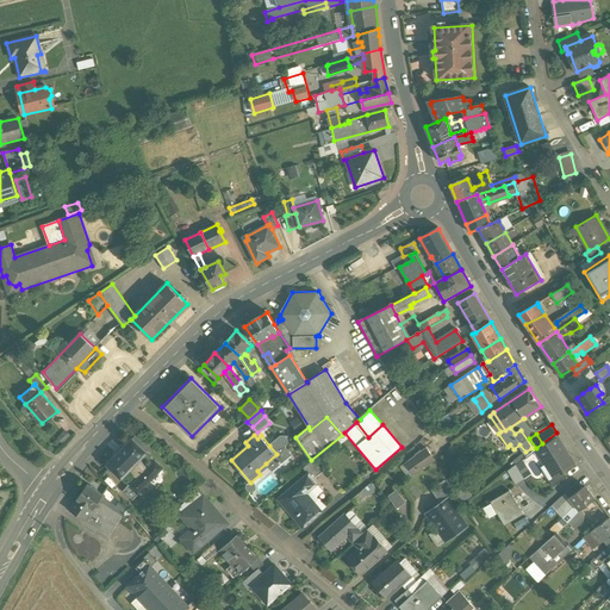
[(282,436),(269,446),(277,454),(282,462),(292,454),(285,446),(288,443),(288,440),(286,436),(282,436)]
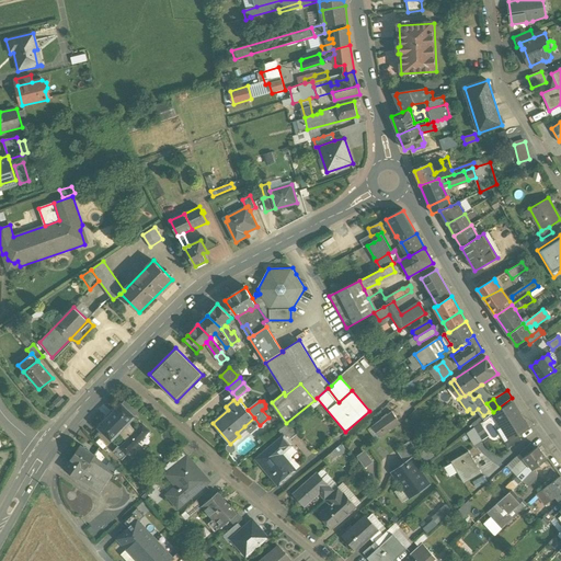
[(135,416),(121,403),(110,415),(124,428),(135,416)]
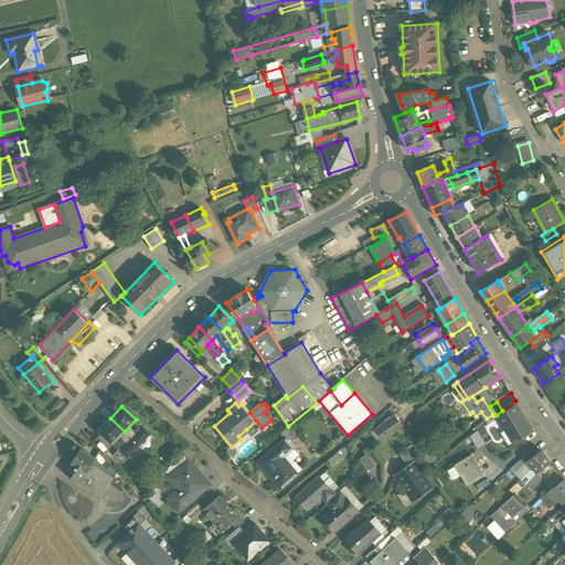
[(516,406),(498,417),(505,430),(507,429),(514,441),(522,437),(532,430),(516,406)]
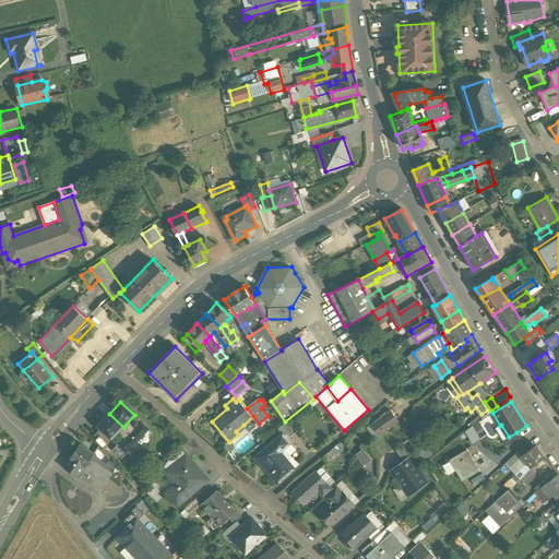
[(385,413),(380,417),(381,418),(371,425),(380,437),(399,423),(393,416),(394,416),(391,411),(385,414),(385,413)]
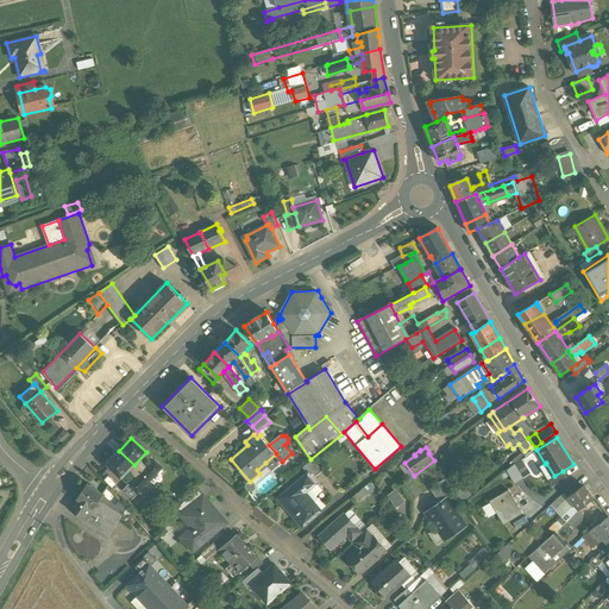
[(135,465),(119,451),(107,464),(121,478),(135,465)]
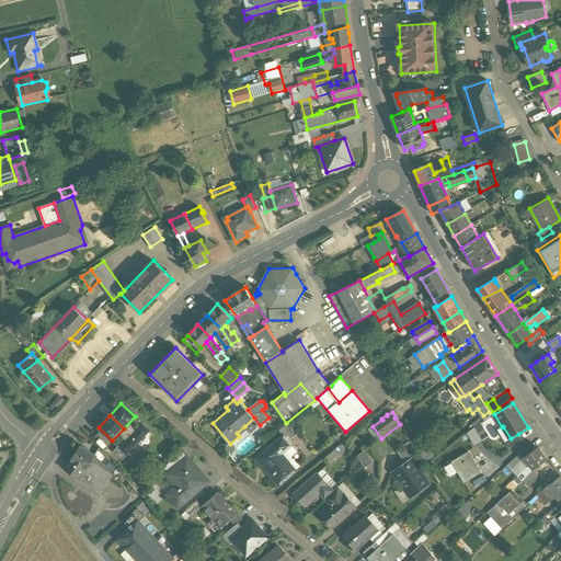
[(137,418),(121,435),(126,439),(142,422),(137,418)]
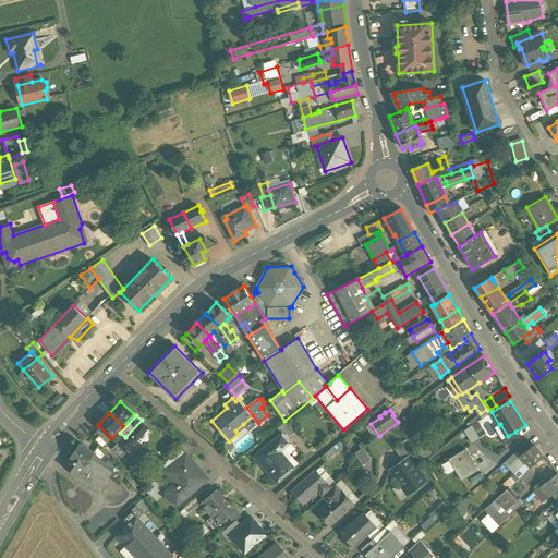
[(253,415),(243,424),(249,431),(258,423),(253,415)]
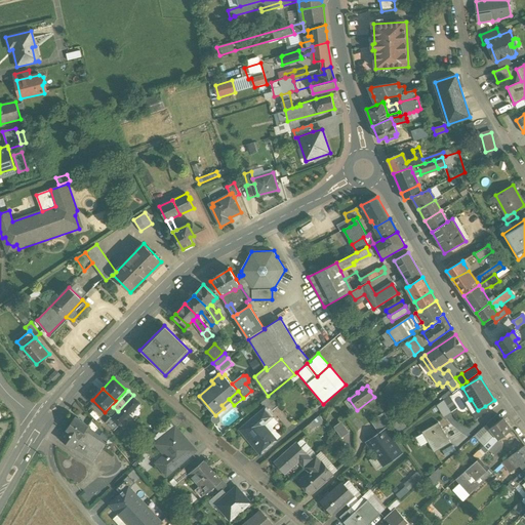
[(451,411),(457,408),(450,394),(444,396),(451,411)]
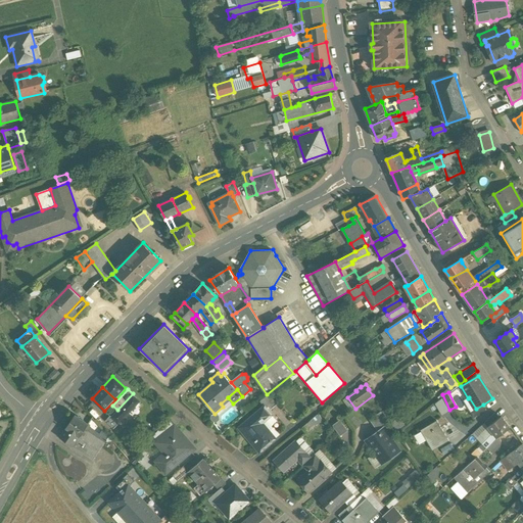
[(269,394),(260,401),(265,407),(265,406),(267,409),(269,407),(271,410),(277,405),(269,394)]
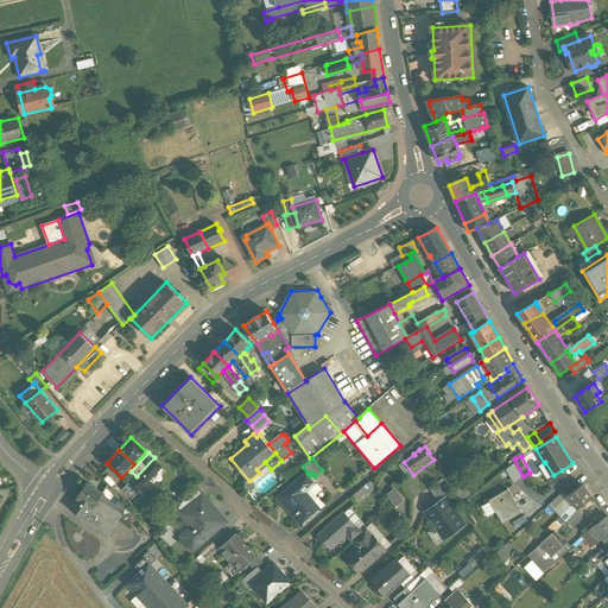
[(154,460),(143,473),(150,479),(162,467),(154,460)]
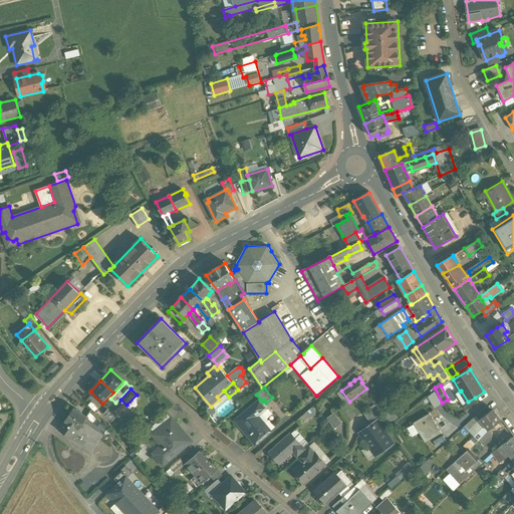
[(442,404),(435,392),(429,397),(436,408),(442,404)]
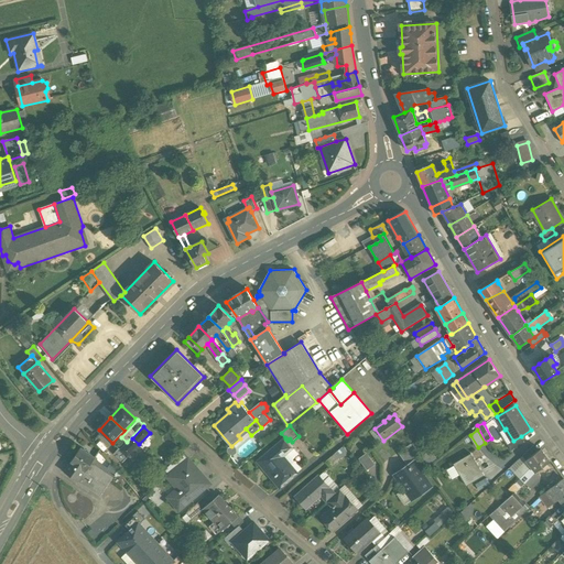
[(513,441),(507,444),(511,451),(524,443),(521,436),(513,441)]
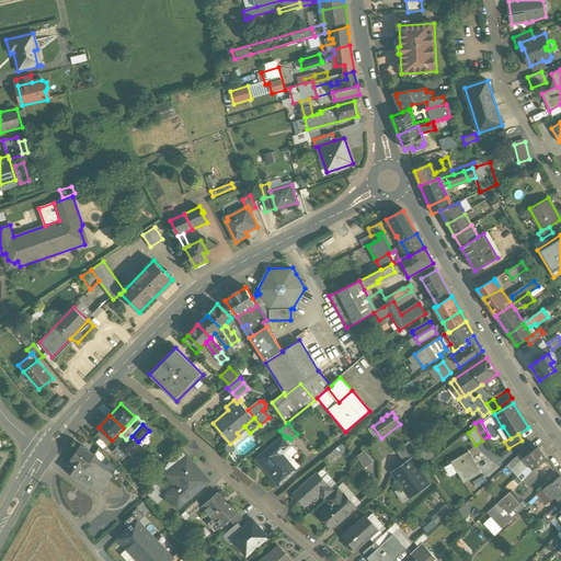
[(284,436),(256,459),(278,485),(297,470),(289,461),(293,458),(286,450),(293,445),(286,438),(284,435),(284,436)]
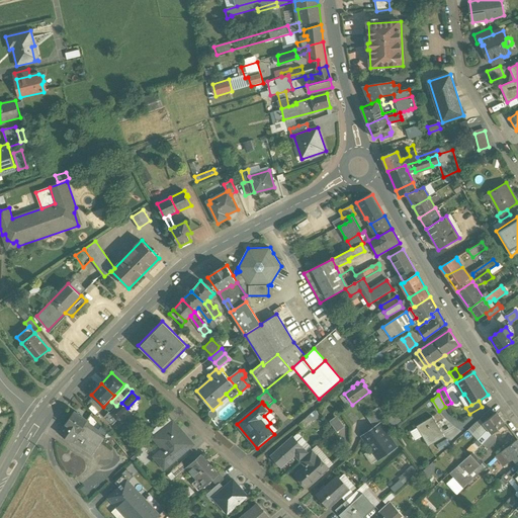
[(121,403),(111,414),(116,419),(121,414),(127,408),(121,403)]
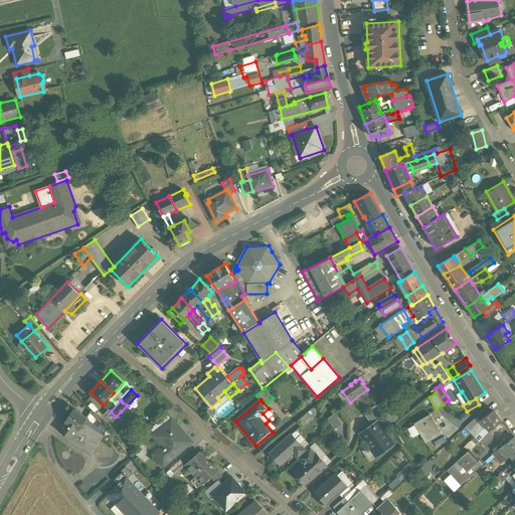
[(131,409),(127,405),(121,411),(125,415),(131,409)]
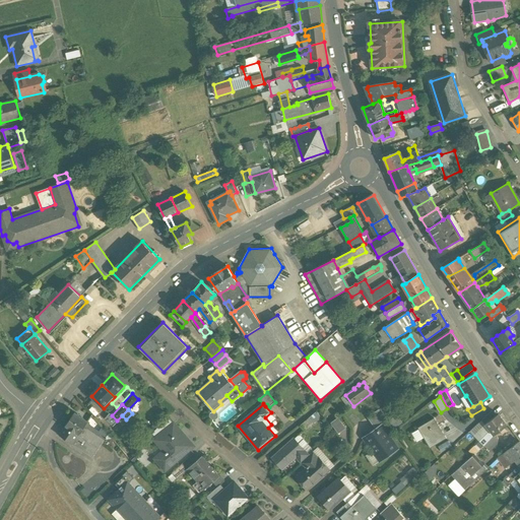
[(380,409),(368,417),(375,428),(385,420),(380,413),(380,409)]
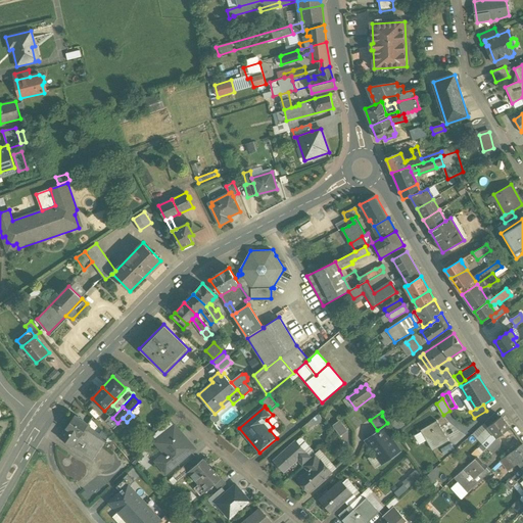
[(318,414),(311,421),(315,426),(323,420),(318,414)]
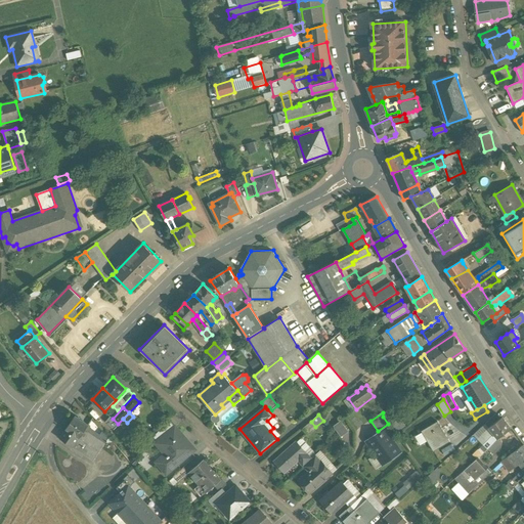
[(495,415),(485,424),(488,428),(499,419),(495,415)]
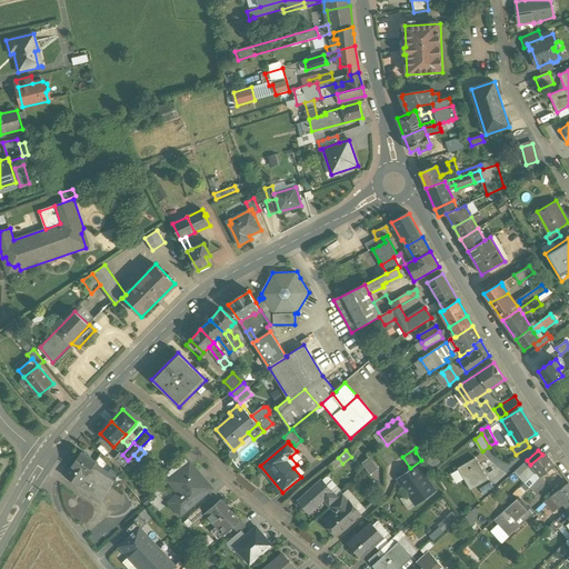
[(99,463),(83,452),(73,466),(79,470),(77,473),(85,478),(92,467),(95,469),(99,463)]
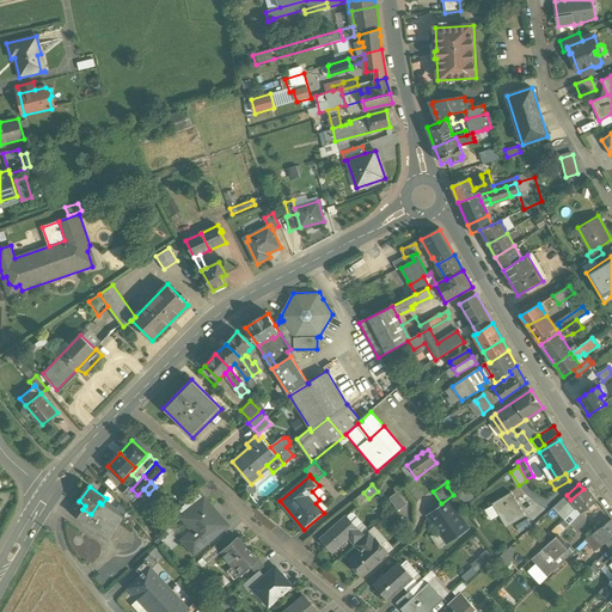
[(132,489),(128,487),(122,493),(132,501),(138,495),(132,489)]
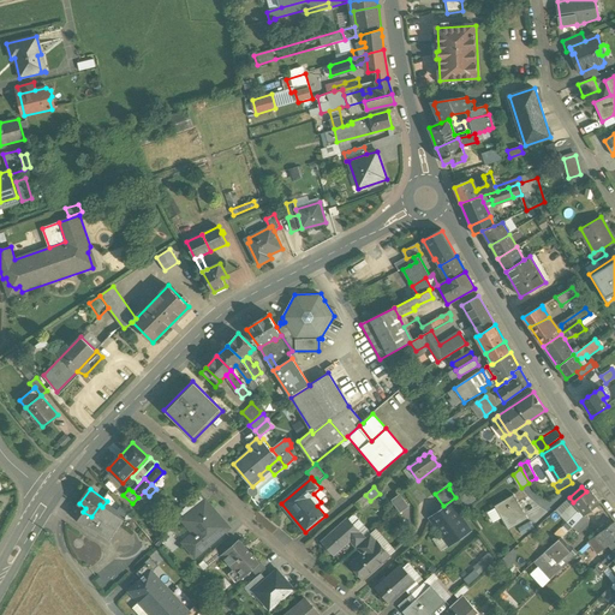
[(586,491),(573,502),(579,509),(584,514),(599,502),(590,489),(586,491)]
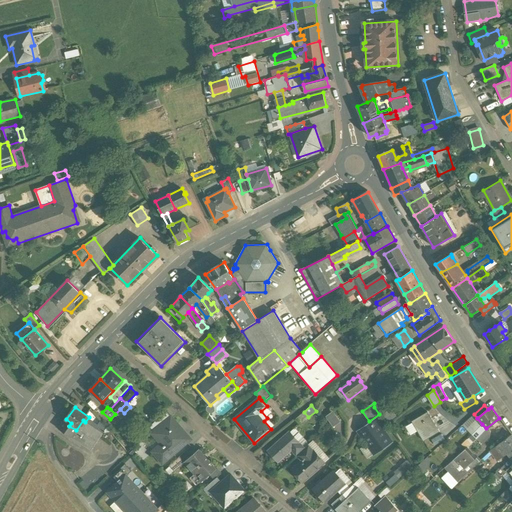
[(166,410),(151,426),(155,430),(172,417),(166,410)]
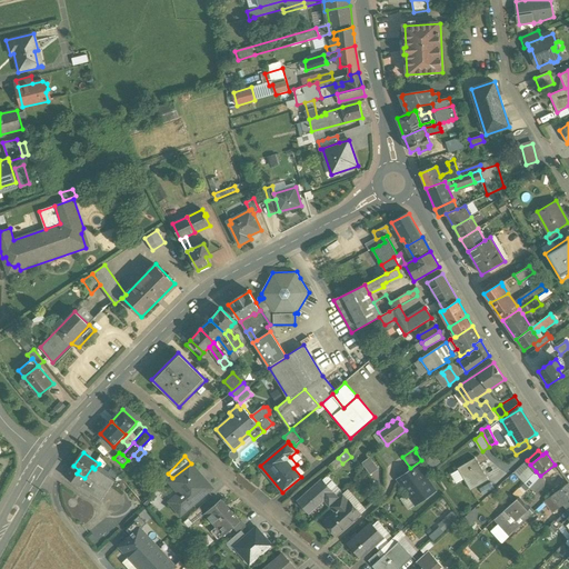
[(370,457),(362,462),(370,475),(378,469),(370,457)]
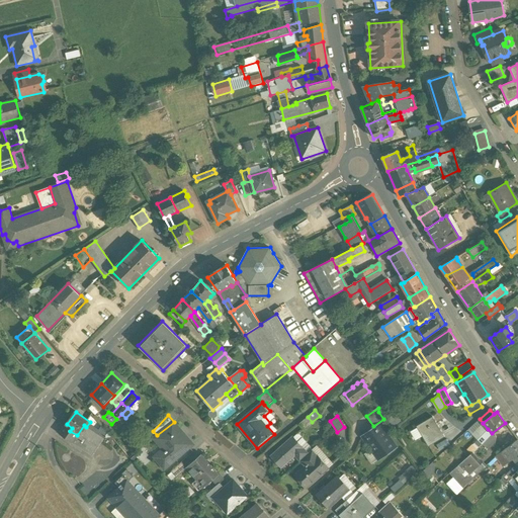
[(308,417),(298,424),(304,429),(312,422),(308,417)]
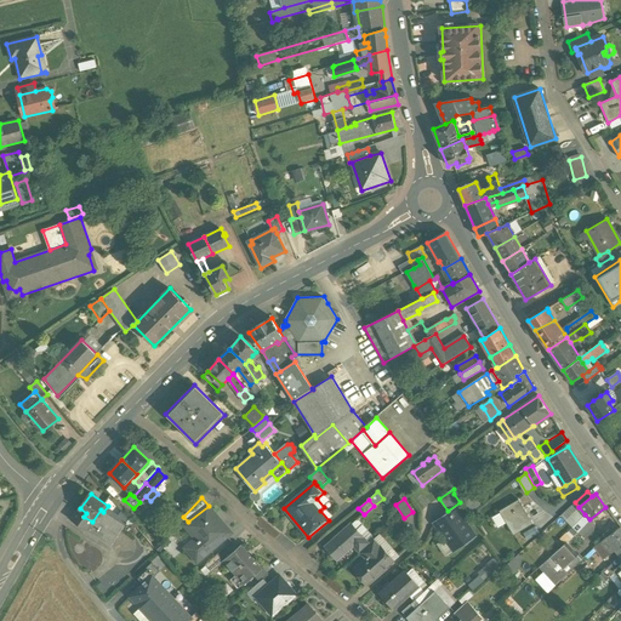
[(518,500),(500,512),(513,535),(533,524),(518,500)]
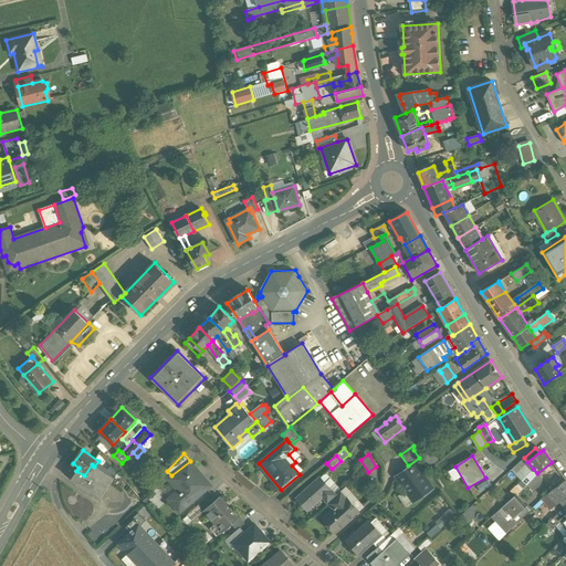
[(190,461),(171,475),(184,491),(171,500),(180,510),(207,489),(199,479),(202,475),(190,461)]
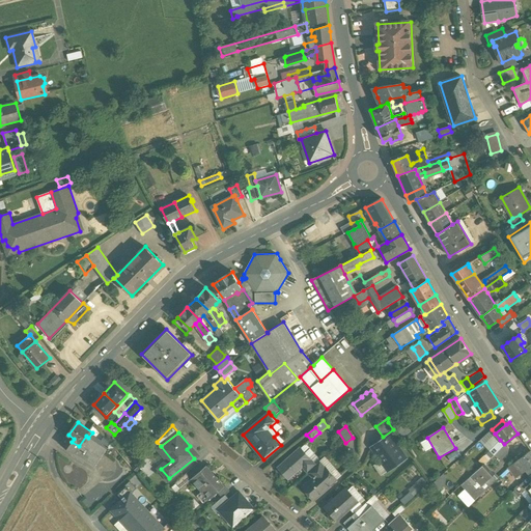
[(74,439),(68,435),(62,445),(75,452),(79,446),(72,442),(74,439)]
